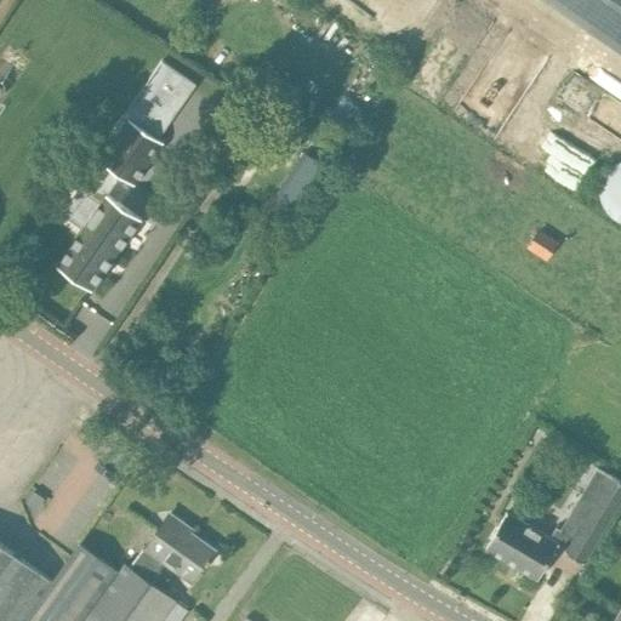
[(620,0),(547,0),(620,51),(620,0)]
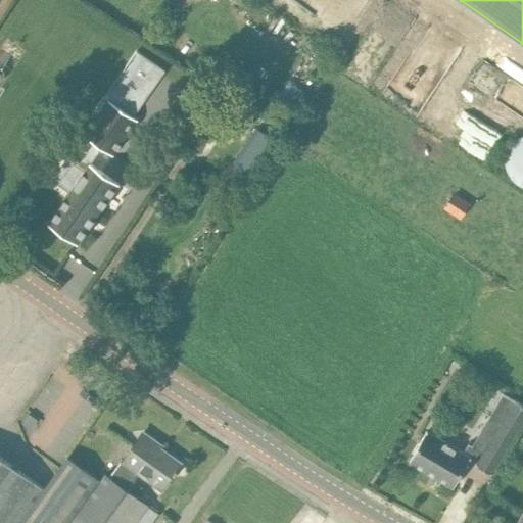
[(136,51),(103,98),(108,101),(85,136),(112,156),(138,121),(133,116),(164,72),(136,51)]
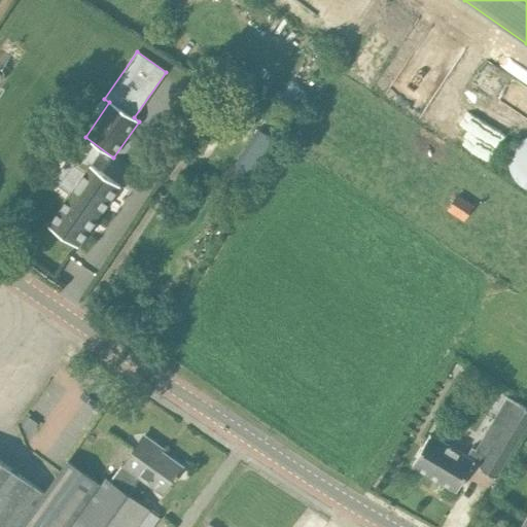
[(497,162),(511,133),(460,109),(454,123),(434,113),(426,129),(497,162)]
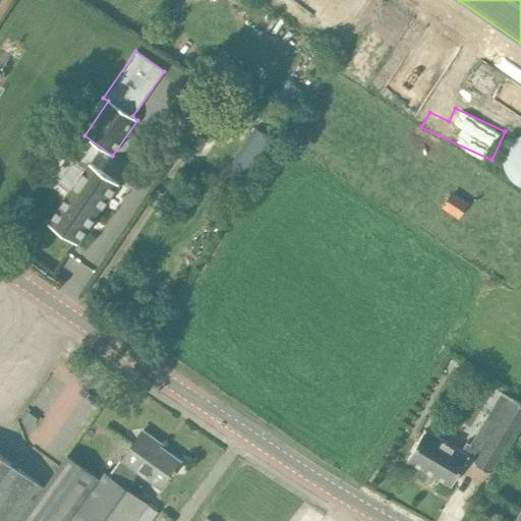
[(235,163),(253,174),(277,136),(257,124),(235,163)]
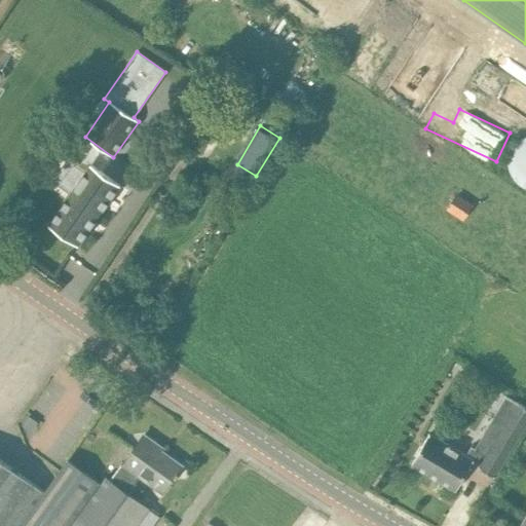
[(525,136),(522,139),(518,142),(515,145),(512,149),(510,153),(509,158),(508,162),(509,167),(510,173),(512,177),(515,181),(518,184),(522,187),(525,188),(525,136)]
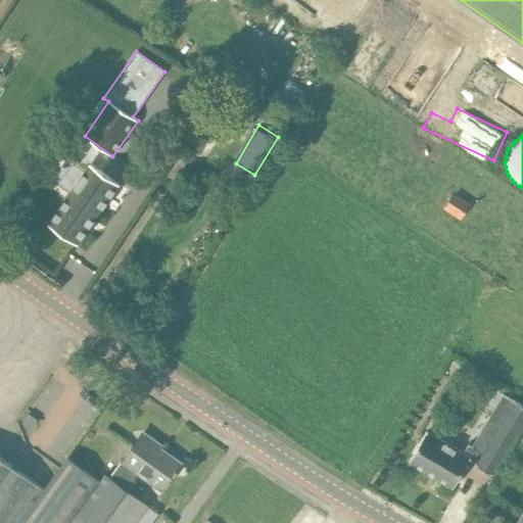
[(69,191),(47,224),(77,244),(96,217),(120,184),(90,162),(83,157),(63,186),(69,191)]
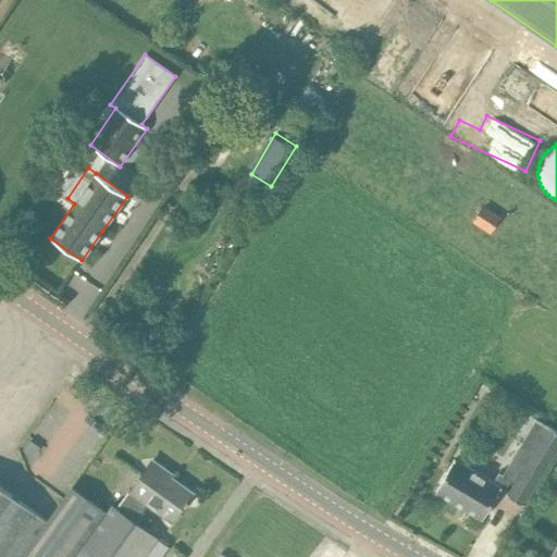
[(485,208),(475,222),(490,232),(499,219),(485,208)]
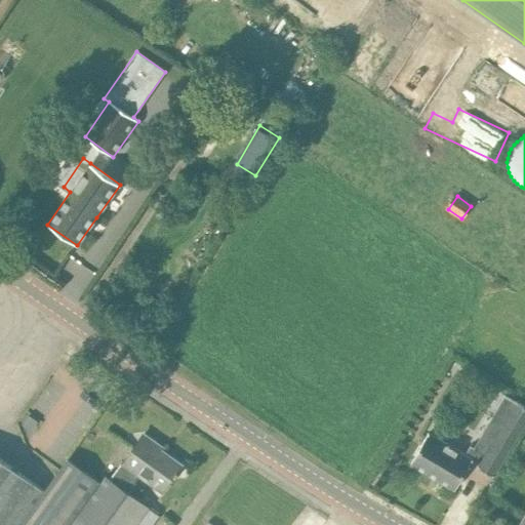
[(470,445),(465,453),(429,433),(410,462),(455,489),(471,461),(495,476),(524,423),(524,406),(505,394),(474,447),(470,445)]
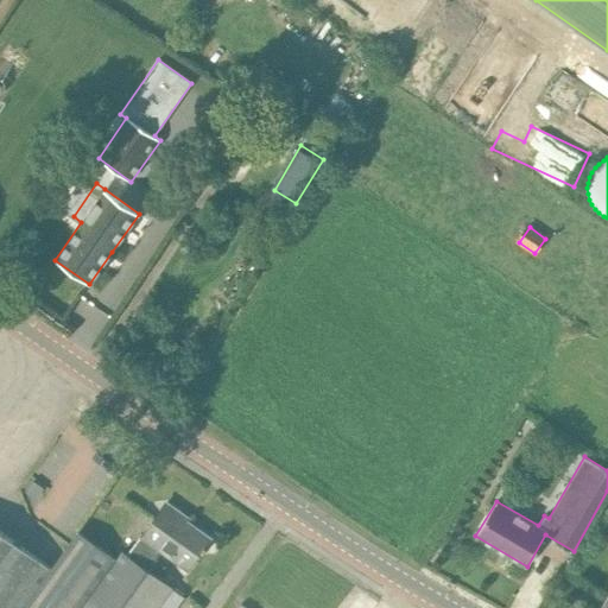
[(128,556),(147,570),(163,549),(189,568),(210,539),(178,517),(181,513),(165,502),(143,534),(144,536),(128,556)]
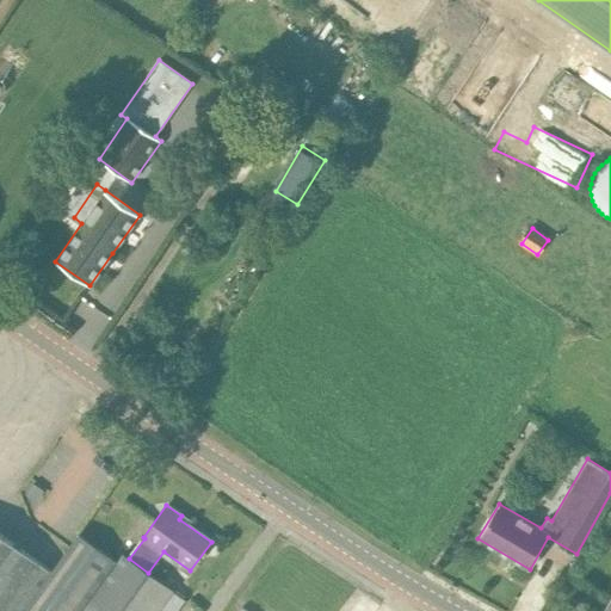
[(53,571),(0,532),(0,610),(176,610),(185,599),(148,573),(129,559),(123,555),(117,562),(79,535),(53,571)]
